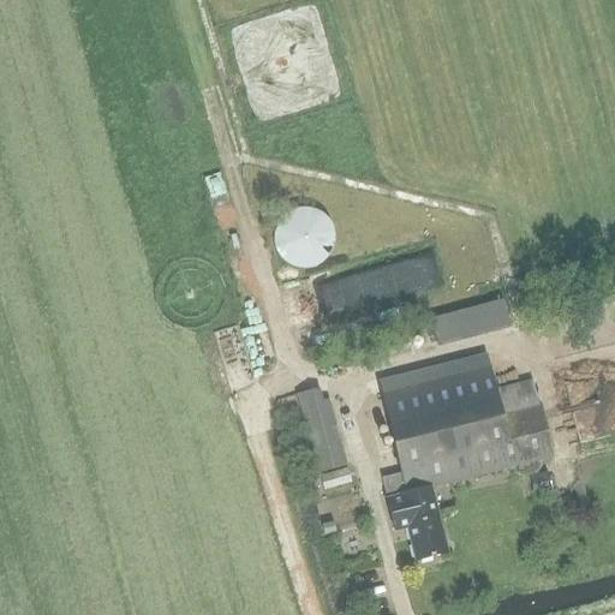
[(305,270),(311,269),(316,267),(321,264),(326,261),(329,256),(332,250),(333,245),(334,239),(333,233),(332,228),(329,222),(326,219),(321,215),(316,213),(311,210),(305,209),(300,209),(296,210),(290,212),(286,215),(281,219),(279,222),(274,232),(273,237),(273,243),(273,248),(275,252),(278,257),(281,261),(286,264),(293,268),(299,269),(305,270)]
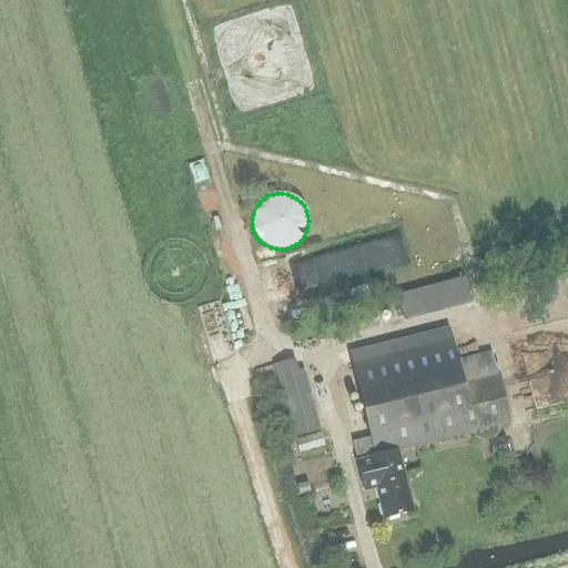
[(427,318),(470,307),(463,277),(419,290),(427,318)]
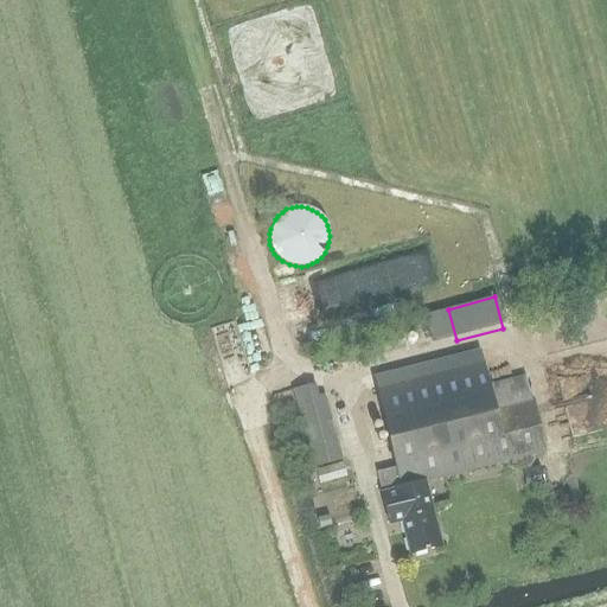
[(486,385),(478,351),(372,377),(395,468),(376,472),(389,524),(401,521),(409,554),(438,547),(429,512),(427,513),(419,483),(543,453),(524,376),(486,385)]
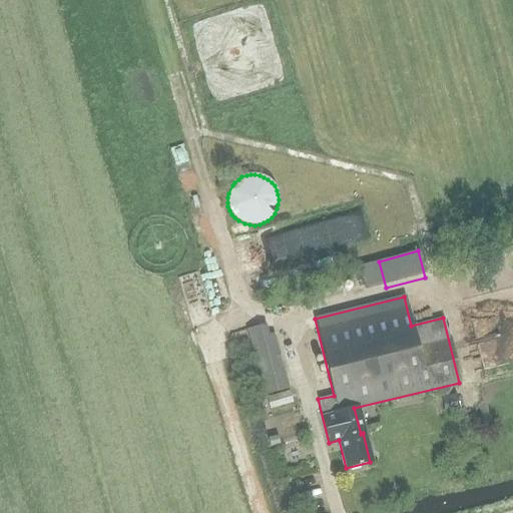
[(269,333),(266,325),(248,330),(267,392),(289,386),(273,332),(269,333)]
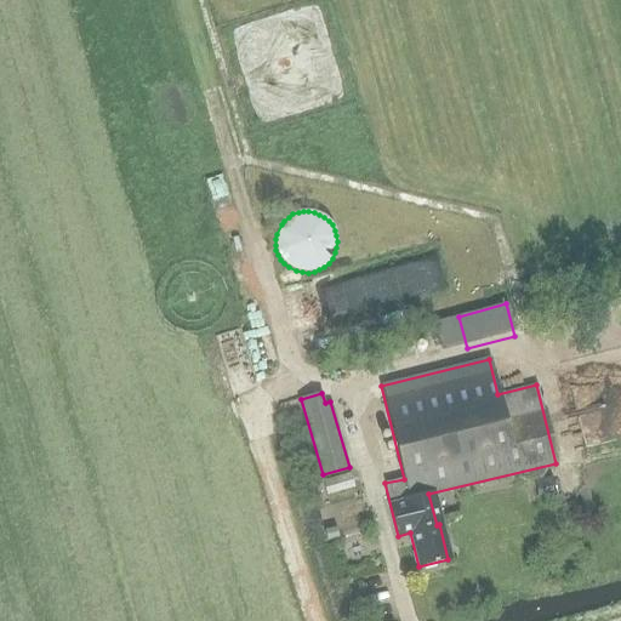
[(322,482),(326,496),(354,488),(349,473),(322,482)]
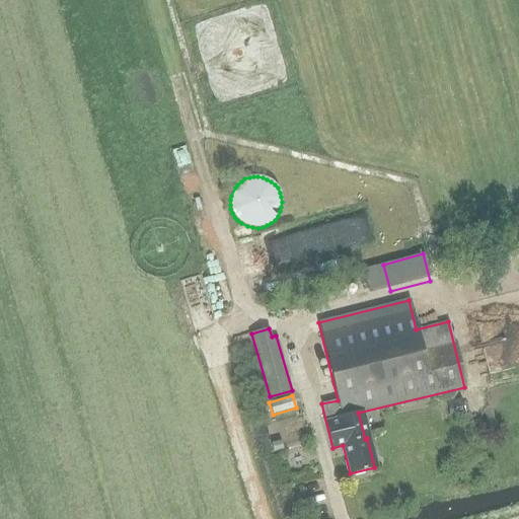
[(461,399),(450,401),(454,416),(465,414),(461,399)]
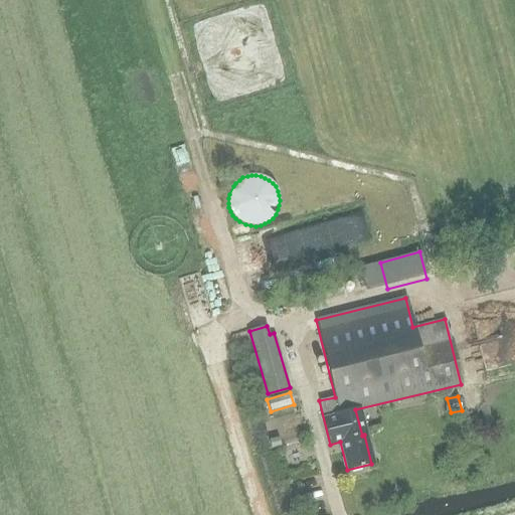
[(281,445),(279,438),(270,440),(272,447),(281,445)]
